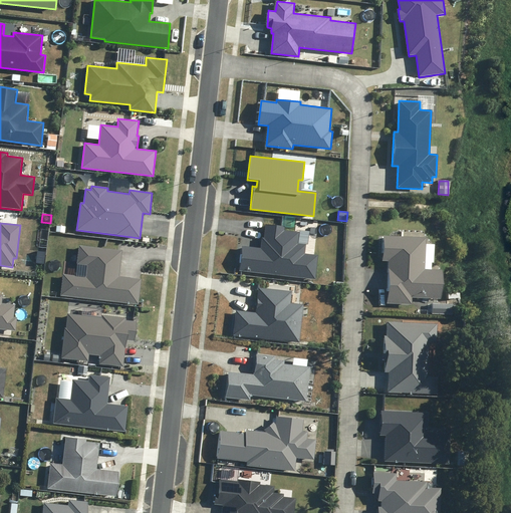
[(239,271),(314,280),(317,255),(304,254),(305,245),(297,244),(298,233),(284,231),(284,227),(264,225),(263,238),(261,237),(260,248),(242,246),(239,271)]
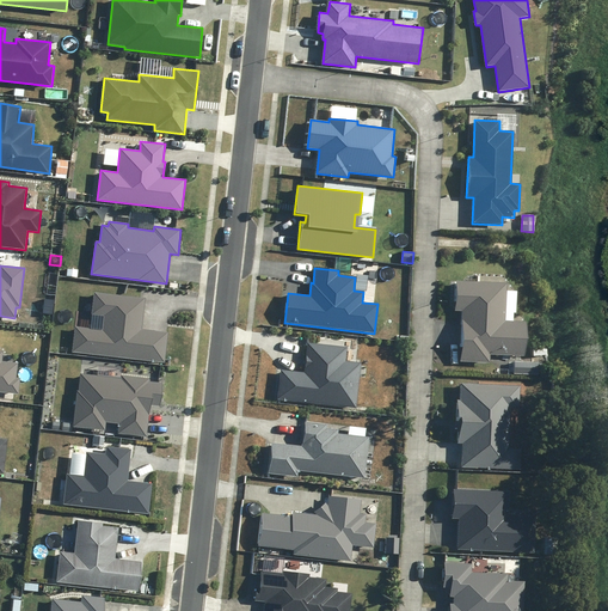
[(461,312),(459,361),(490,362),(490,355),(523,356),(524,322),(504,322),(505,283),(454,281),(453,312),(461,312)]
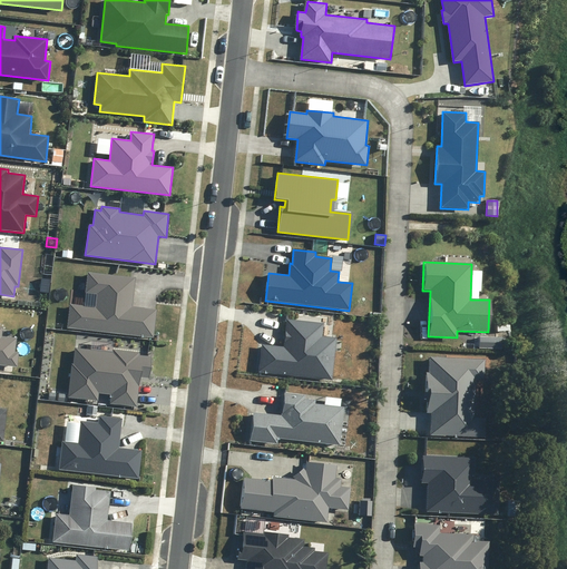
[(69,304),(67,329),(153,339),(157,310),(132,306),(135,278),(87,272),(85,293),(96,295),(95,307),(69,304)]
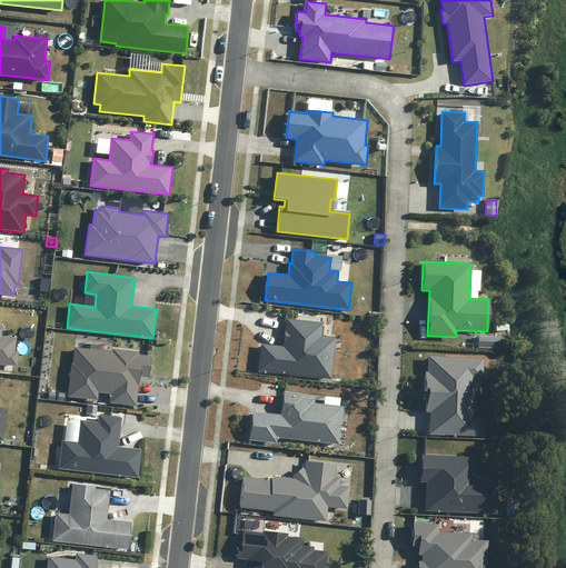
[(260,345),(258,371),(333,379),(336,338),(321,336),(323,324),(286,319),(283,347),(260,345)]
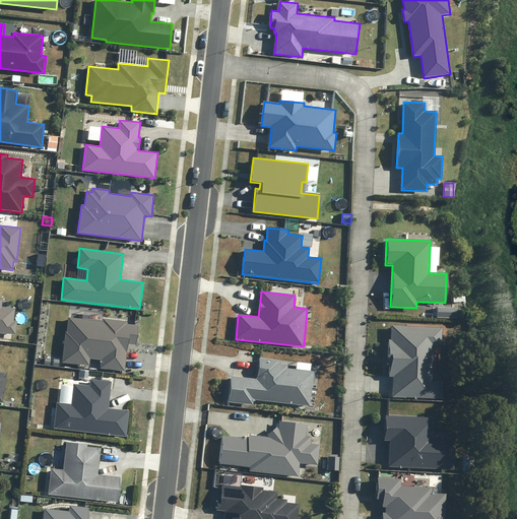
[(0,333),(15,335),(17,321),(13,321),(14,309),(1,308),(2,299),(0,298),(0,333)]
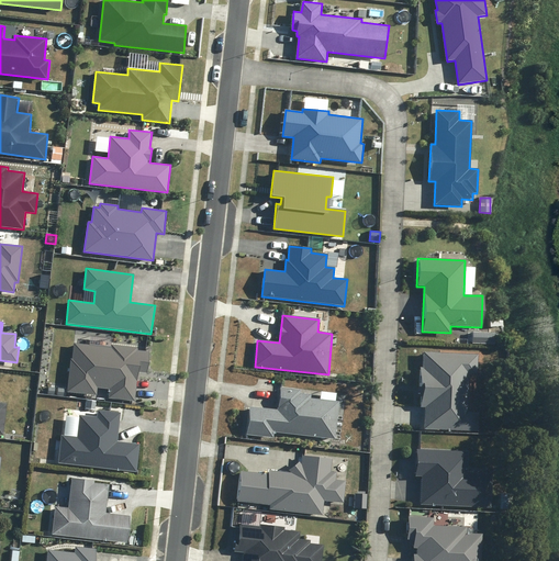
[(73,343),(66,392),(96,395),(97,388),(109,390),(108,399),(134,402),(137,373),(145,373),(148,352),(136,351),(136,348),(111,345),(111,348),(73,343)]
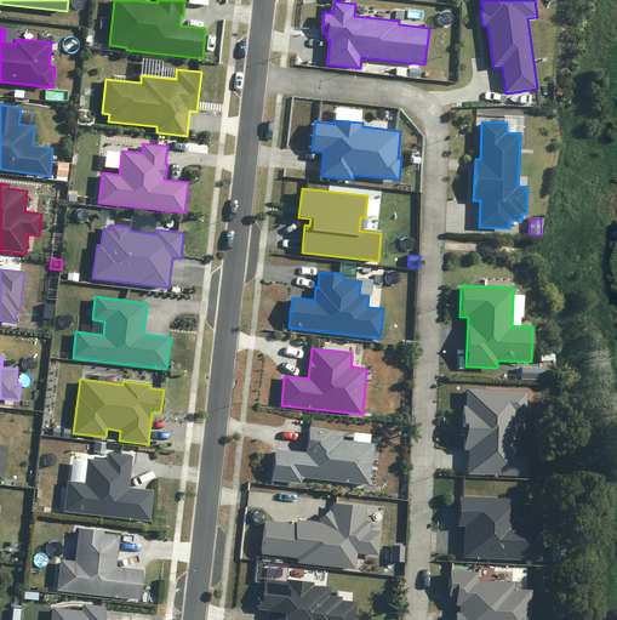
[(470,450),(469,473),(529,476),(530,455),(518,455),(519,415),(526,415),(527,391),(468,388),(464,449),(470,450)]
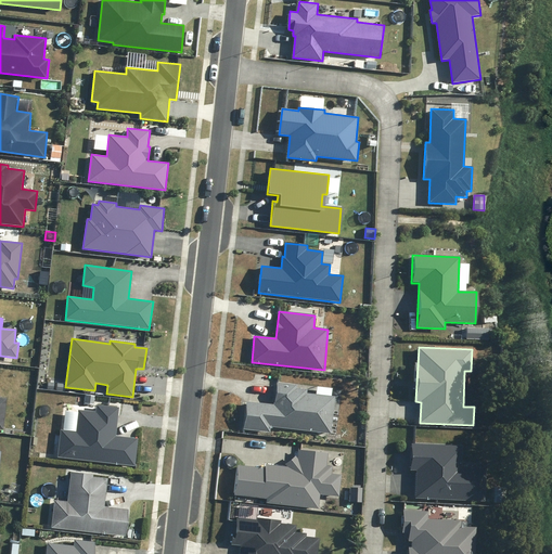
[(271,426),(333,433),(336,396),(308,393),(308,389),(297,388),(297,385),(278,383),(276,404),(247,401),(244,429),(271,432),(271,426)]
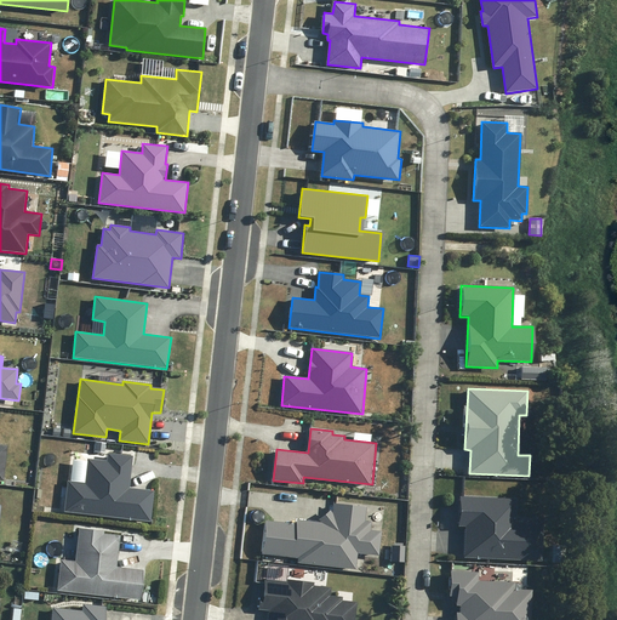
[(67,482),(63,512),(149,522),(153,491),(129,489),(132,458),(107,454),(106,461),(86,459),(84,483),(67,482)]
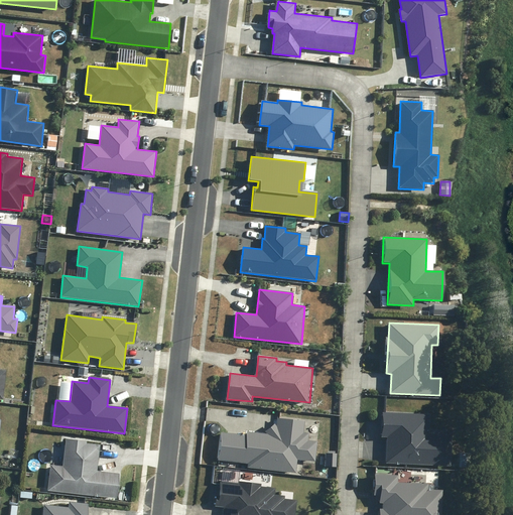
[(387,436),(386,463),(443,466),(444,434),(429,433),(430,414),(384,412),(383,436),(387,436)]
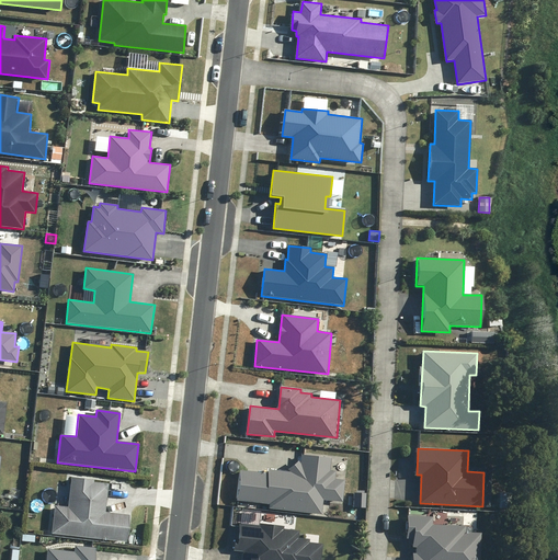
[(270,509),(323,514),(325,500),(344,501),(346,479),(337,479),(337,471),(331,470),(332,457),(303,455),(303,463),(300,459),(288,468),(292,471),(269,469),(269,472),(240,470),(237,501),(270,504),(270,509)]
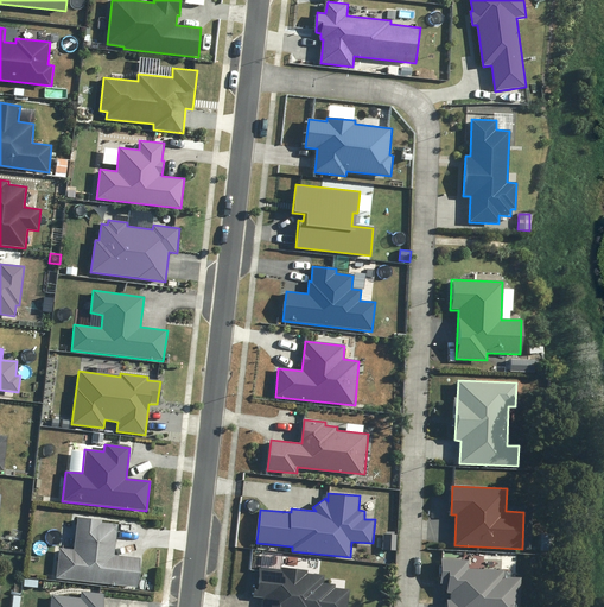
[(59,549),(56,579),(137,588),(140,558),(114,556),(118,525),(101,524),(102,520),(77,518),(74,551),(59,549)]
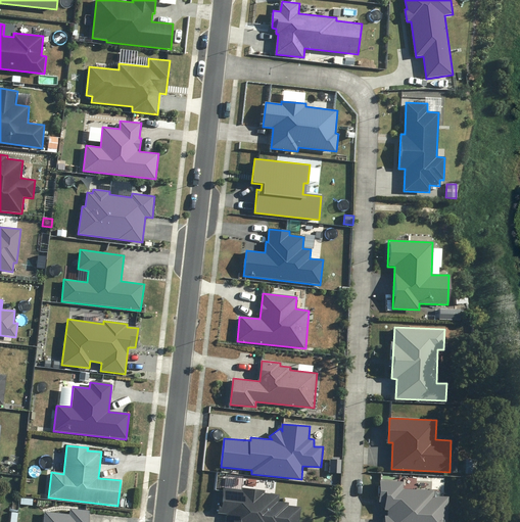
[(343,459),(332,459),(332,472),(343,472),(343,459)]
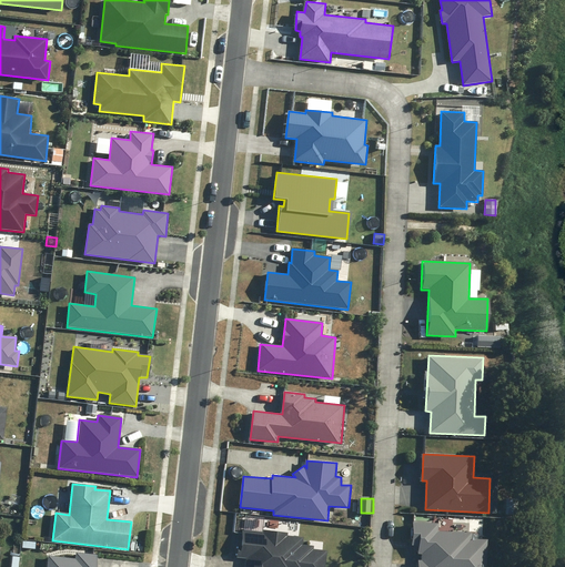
[(486,566),(488,539),(472,538),(473,532),(440,530),(440,523),(414,522),(413,545),(420,545),(419,554),(422,554),(422,559),(419,559),(417,566),(486,566)]
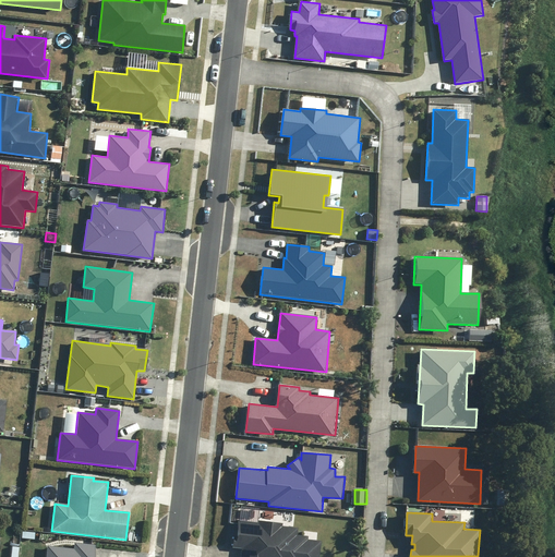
[(242,548),(240,556),(320,556),(322,541),(309,539),(309,536),(298,535),(299,528),(284,525),(284,523),(260,520),(258,523),(239,521),(237,540),(233,540),(232,548),(242,548)]
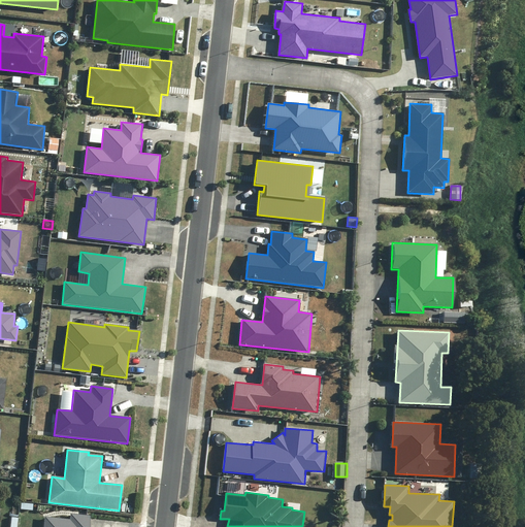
[(87,526),(89,516),(71,514),(70,520),(45,517),(43,526),(87,526)]
